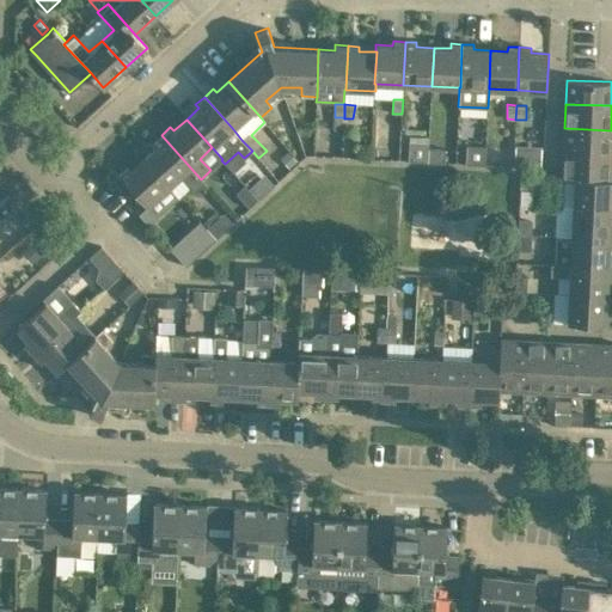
[(611,130),(564,128),(563,153),(611,154),(611,130)]
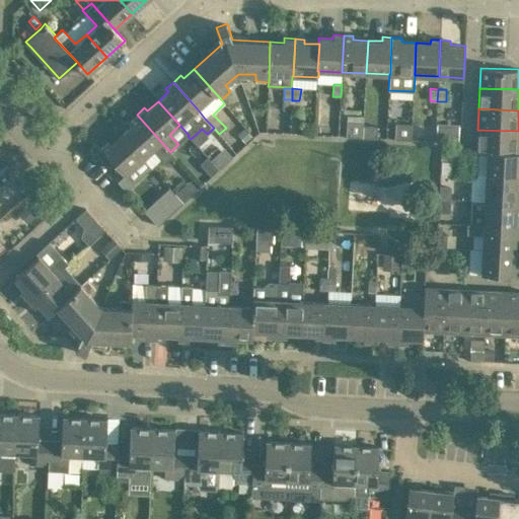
[(122,134),(143,158),(153,150),(164,162),(172,155),(169,153),(170,152),(137,115),(130,122),(132,125),(122,134)]
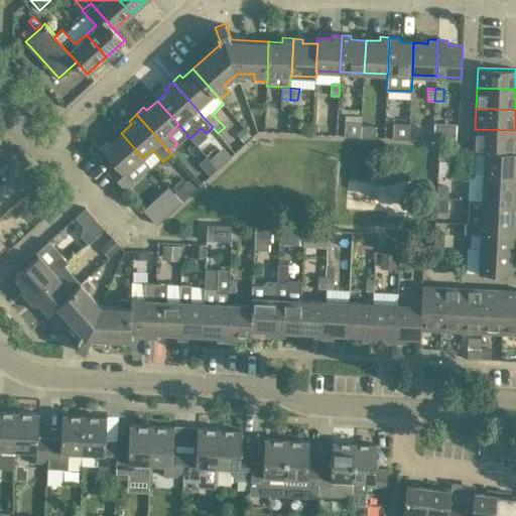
[(361,136),(362,120),(345,120),(344,135),(361,136)]
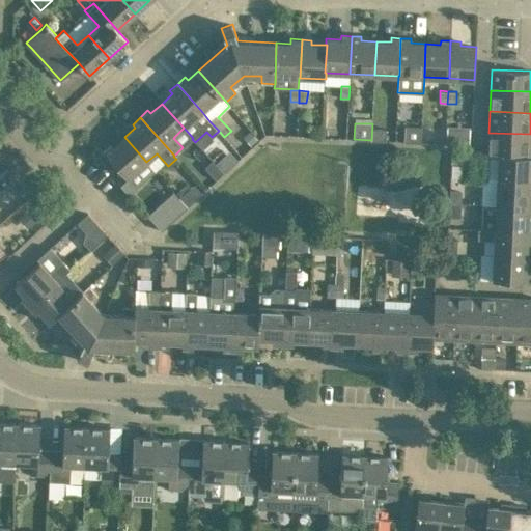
[(403,141),(420,142),(421,127),(404,126),(403,141)]
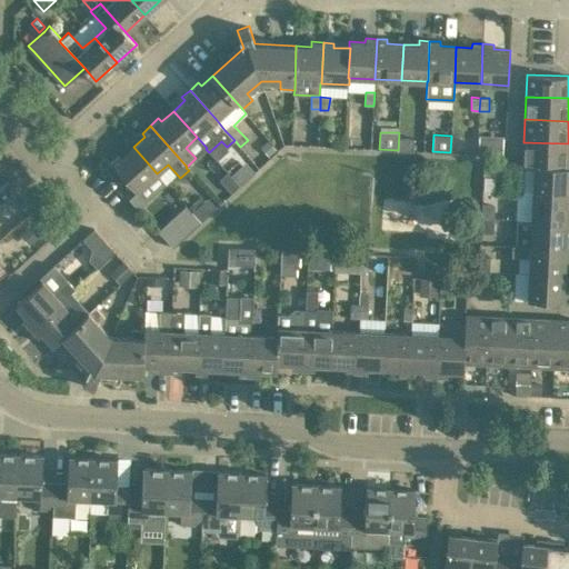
[(491,153),(492,136),(480,135),(479,152),(491,153)]
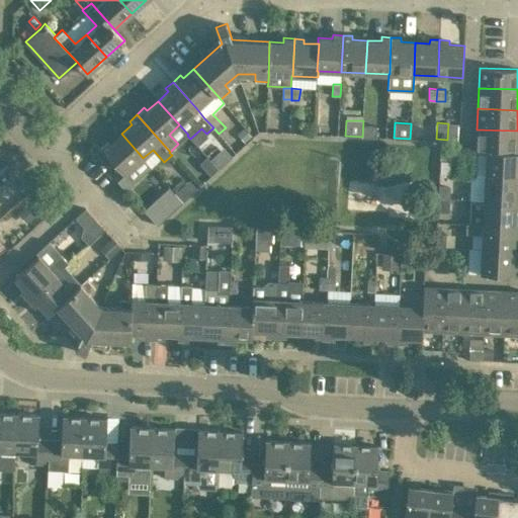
[(376,125),(363,124),(362,138),(375,138),(376,125)]
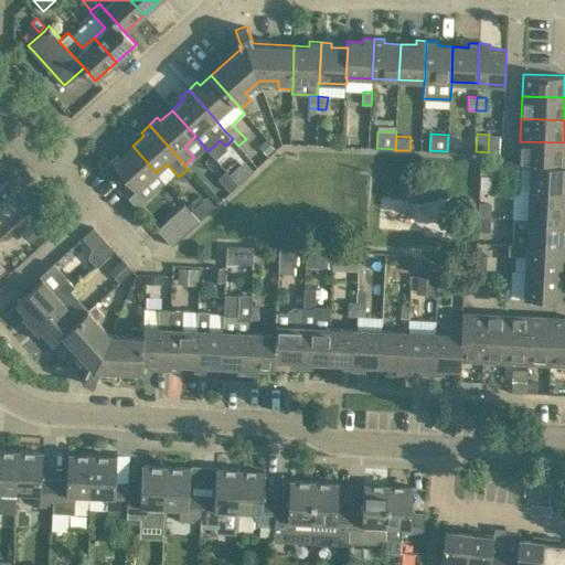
[(273,148),(265,140),(259,146),(267,153),(273,148)]
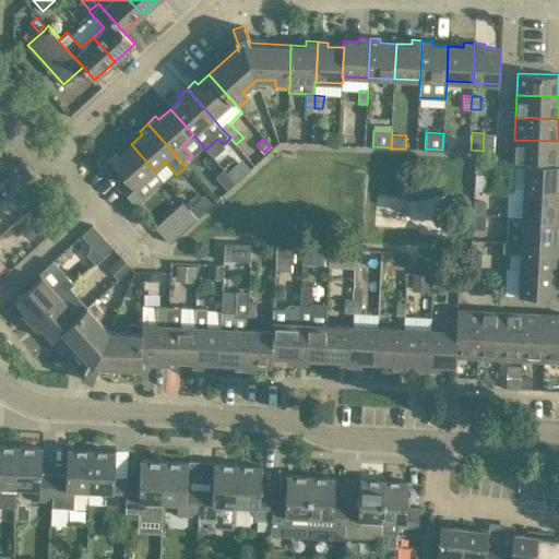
[(513,163),(525,164),(525,163),(558,164),(558,141),(514,140),(513,163)]
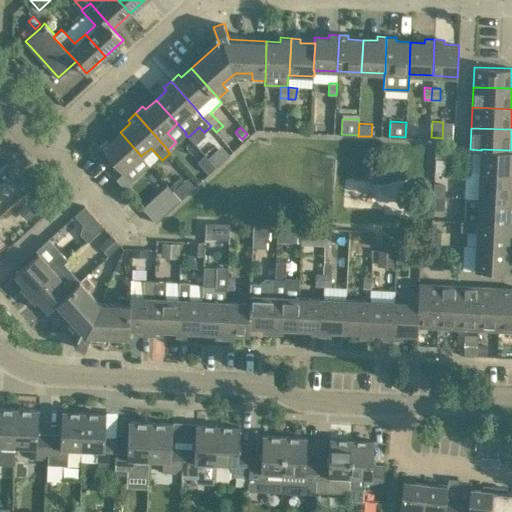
[(140,175),(132,165),(141,156),(120,132),(110,141),(107,139),(99,146),(123,172),(117,178),(125,188),(140,175)]
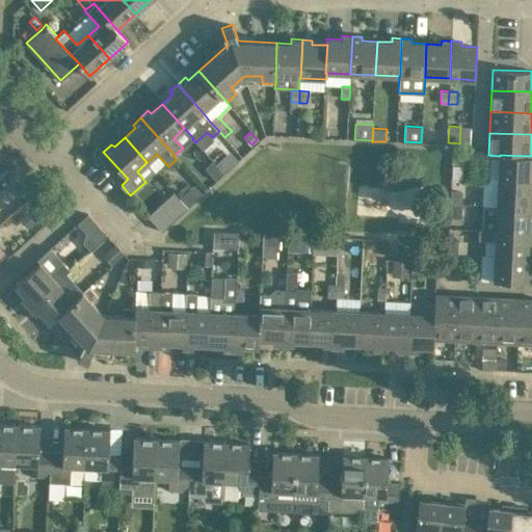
[(215,163),(223,173),(238,160),(229,151),(215,163)]
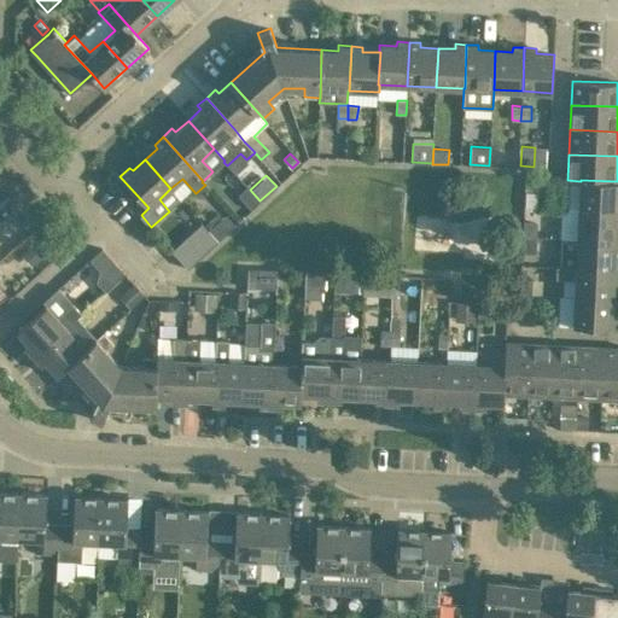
[(536,208),(537,180),(524,179),(523,208),(536,208)]
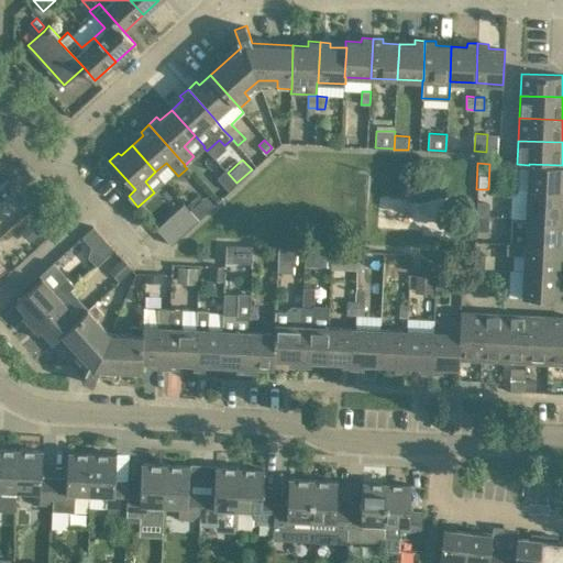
[(562,165),(529,164),(529,165),(528,190),(562,191),(562,165)]
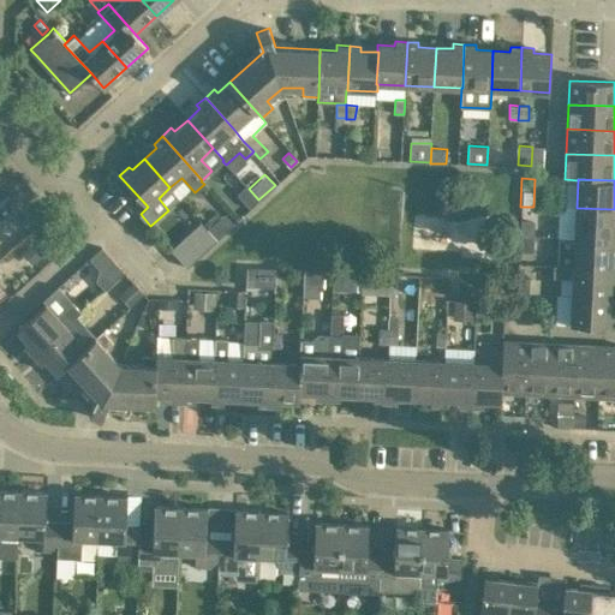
[(237,195),(250,208),(258,199),(249,189),(245,186),(237,195)]
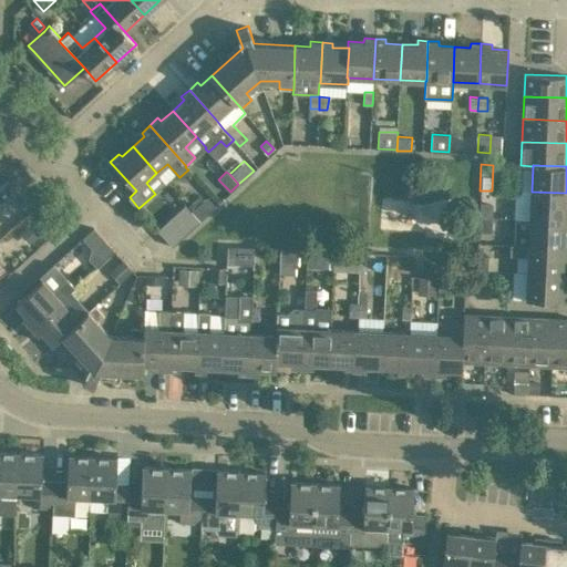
[(13,191),(4,198),(11,205),(20,197),(13,191)]
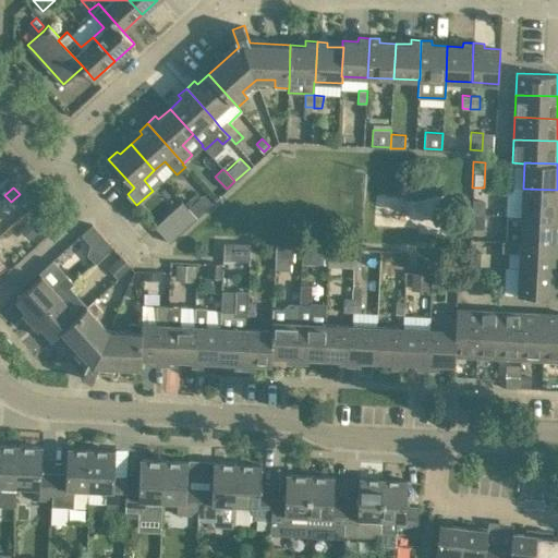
[(557,190),(523,189),(508,189),(507,216),(521,216),(522,215),(556,217),(557,202),(557,201),(557,190)]
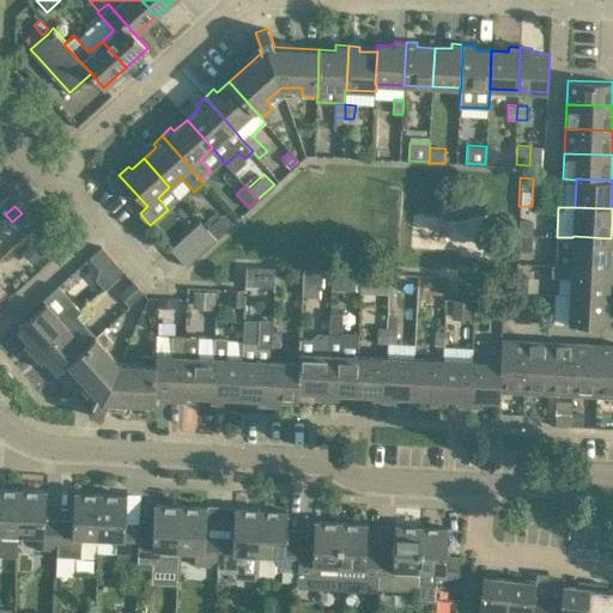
[(223,212),(206,228),(216,238),(232,223),(223,212)]
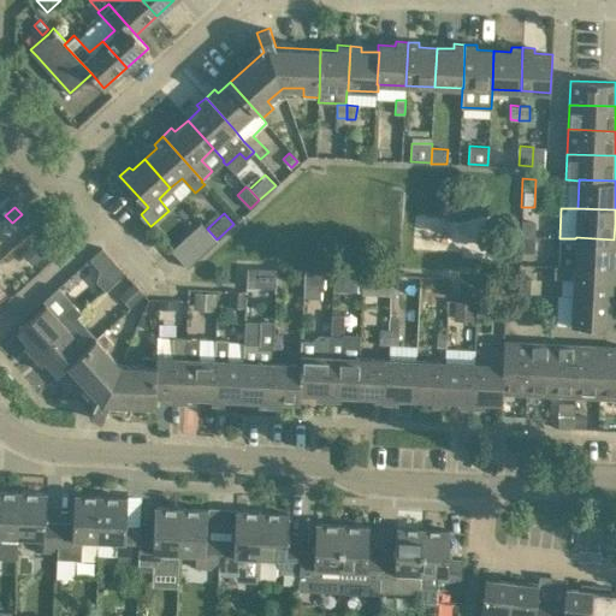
[(521,235),(534,236),(535,221),(521,220),(521,235)]
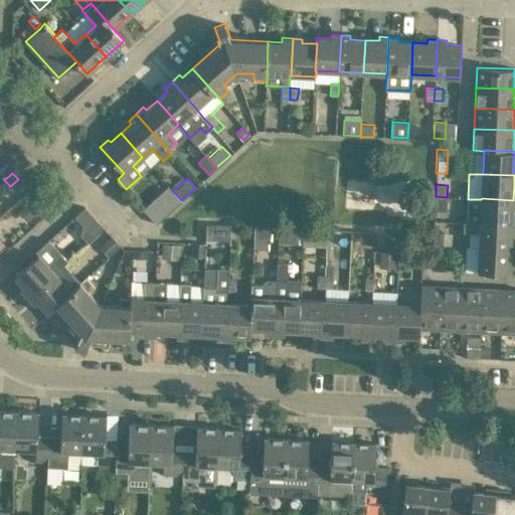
[(447,197),(436,196),(435,211),(447,211),(447,197)]
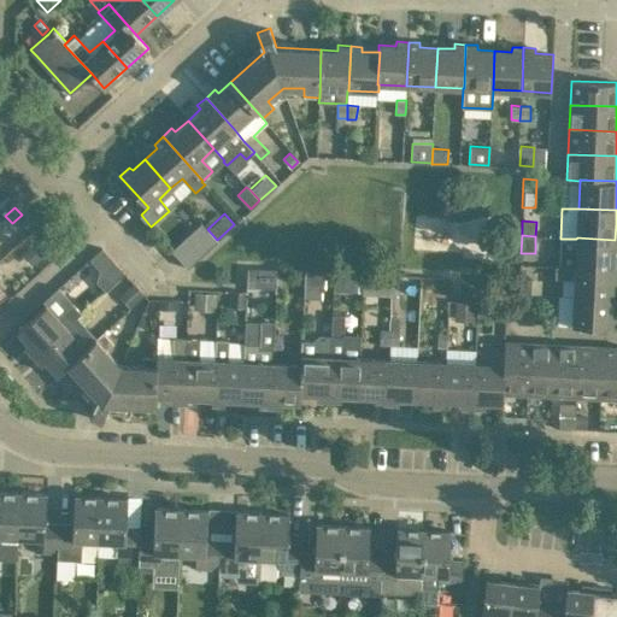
[(41,236),(27,250),(37,260),(52,248),(41,236)]
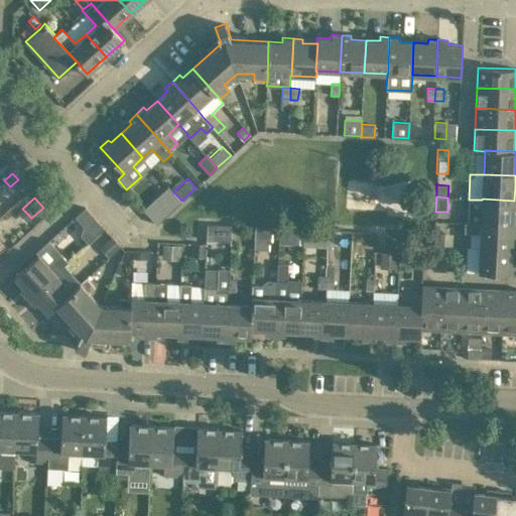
[(483,199),(482,200),(469,200),(468,222),(515,224),(515,215),(514,215),(514,201),(483,199)]
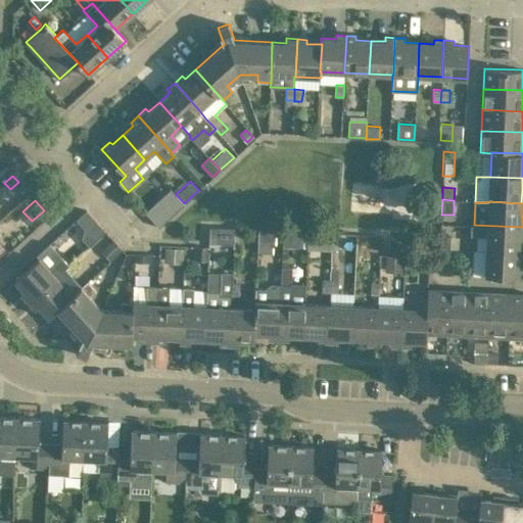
[(158,227),(176,211),(168,202),(150,218),(158,227)]
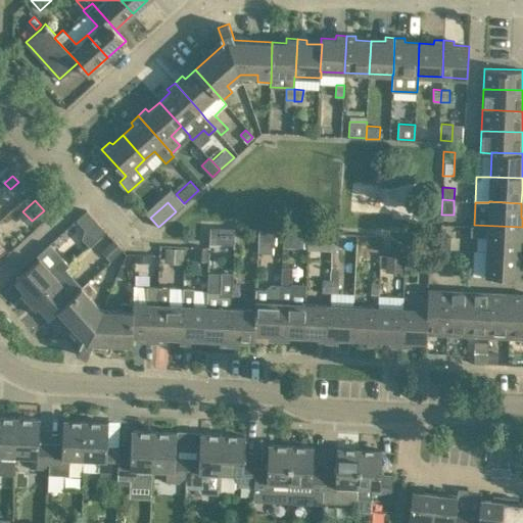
[(89,246),(106,231),(87,209),(76,220),(84,229),(82,238),(89,246)]
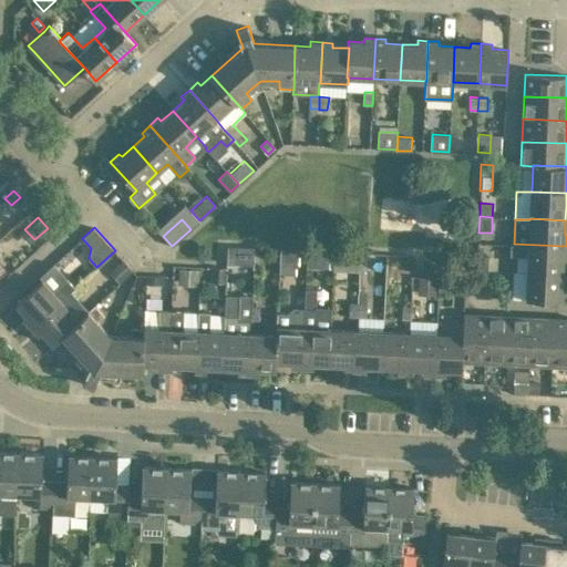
[(566,246),(514,244),(514,245),(509,244),(509,256),(528,257),(527,271),(563,274),(564,258),(566,257),(566,246)]
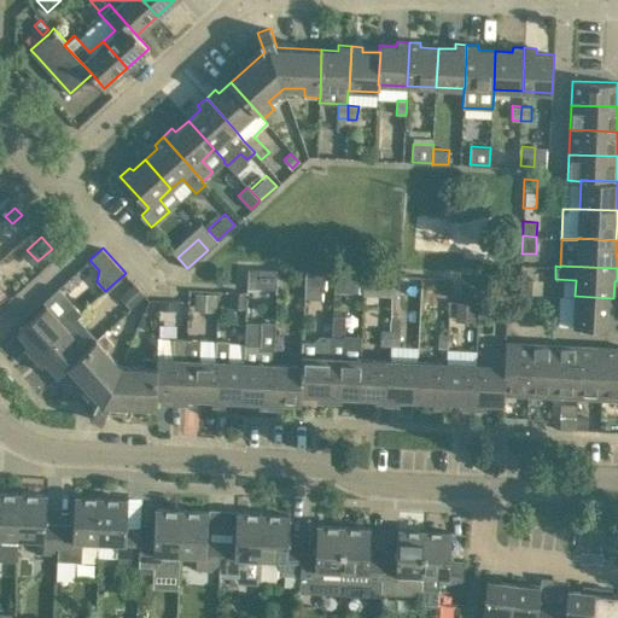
[(246,287),(257,287),(277,289),(278,269),(263,268),(258,269),(246,268),(246,287)]
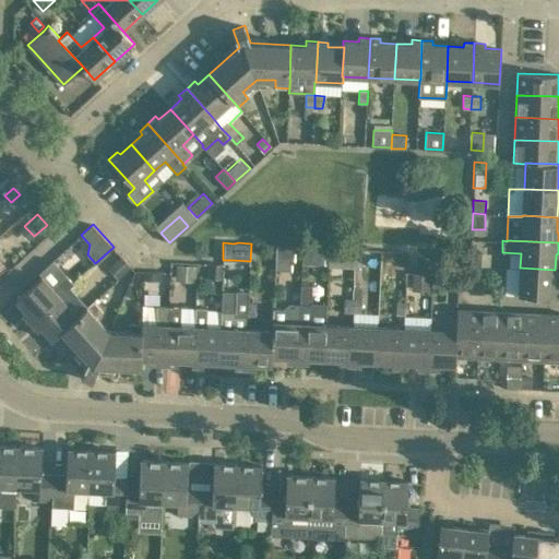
[(293,261),(293,246),(276,245),(276,260),(293,261)]
